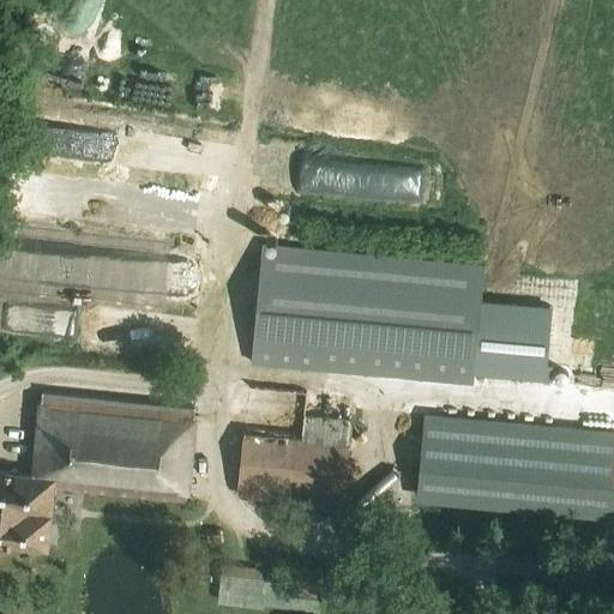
[(113,83),(121,50),(59,35),(50,67),(113,83)]
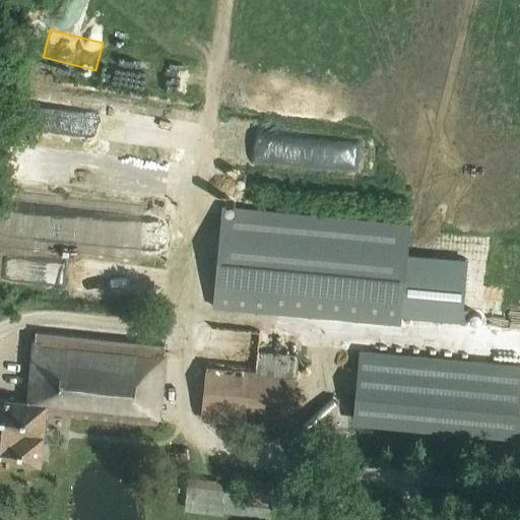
[(14,207),(0,205),(0,235),(12,236),(14,207)]
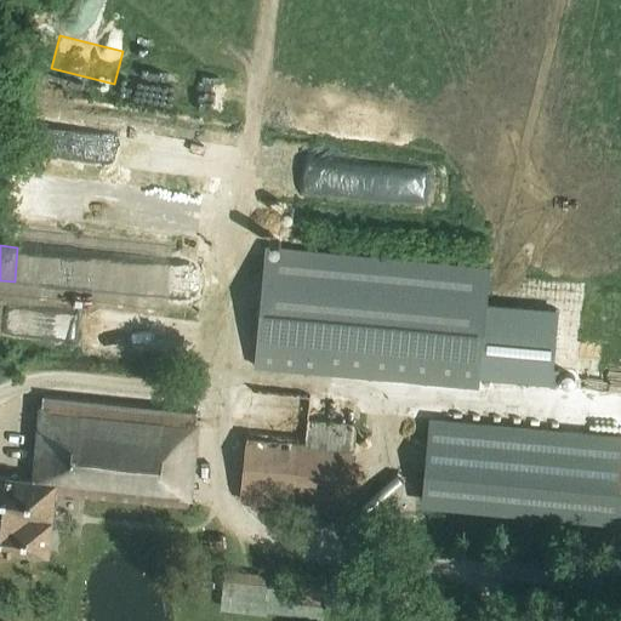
[(254,368),(479,388),(480,376),(553,383),(559,309),(488,302),(490,268),(265,248),(254,368)]
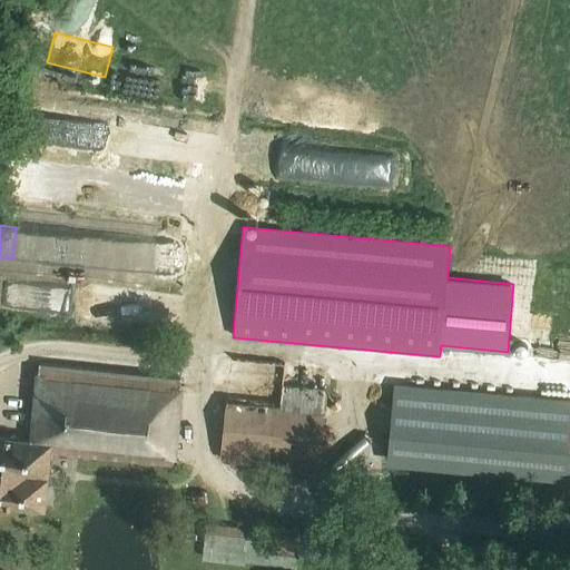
[(286,363),(231,357),(226,400),(219,462),(330,473),(337,403),(326,402),(327,390),(284,385),(286,363)]
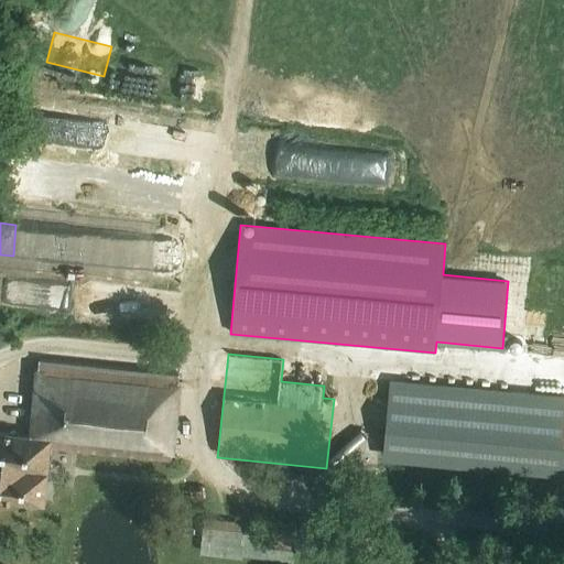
[(32,437),(0,433),(0,498),(43,503),(50,448),(170,461),(177,375),(40,360),(40,369),(39,369),(32,437)]
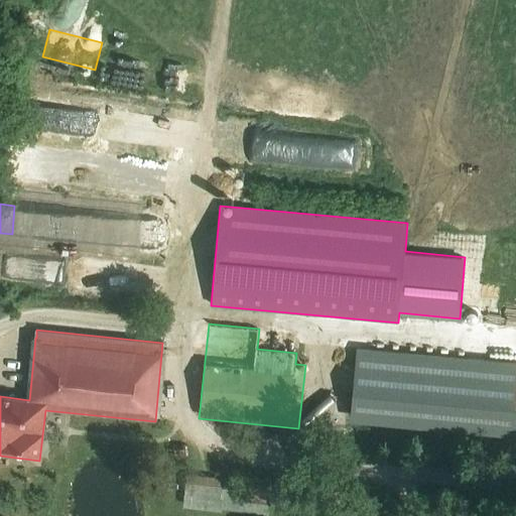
[(515,363),(356,349),(350,420),(515,436),(515,420),(515,363)]
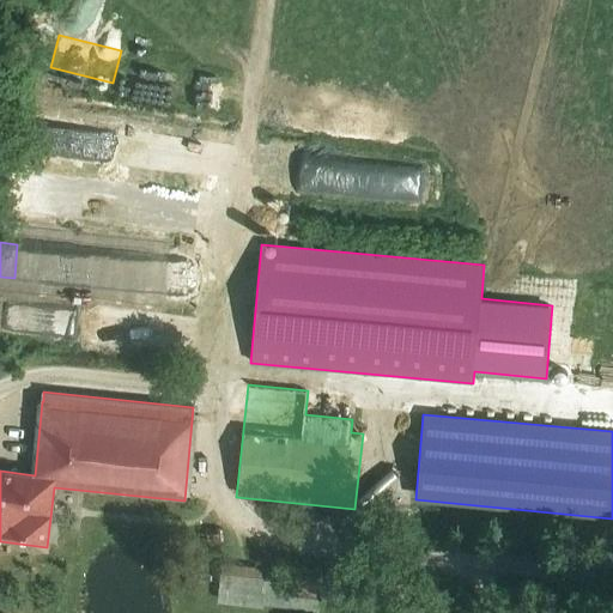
[(260,594),(265,594),(316,600),(319,578),(220,568),(220,574),(262,578),(260,594)]
